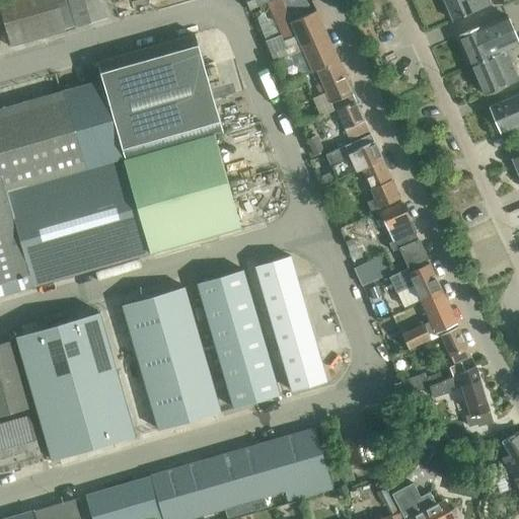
[(0,0),(0,7),(11,47),(66,31),(57,0),(0,0)]
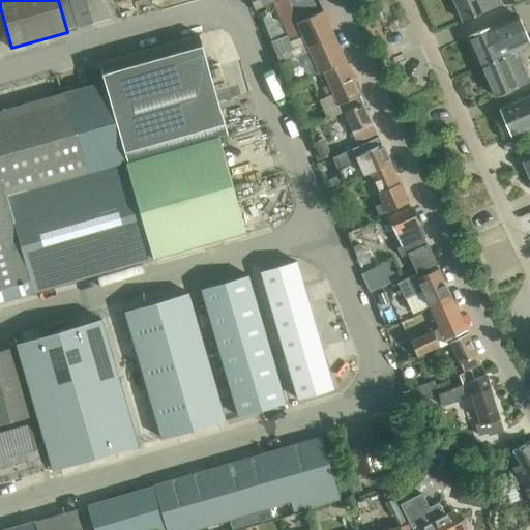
[(70,0),(79,29),(108,21),(101,0),(70,0)]
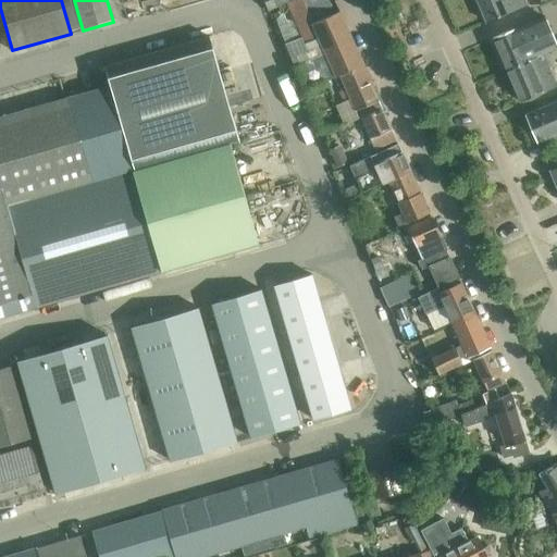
[(335,78),(339,77),(363,65),(341,12),(313,24),(302,0),(294,0),(293,1),(286,3),(305,45),(309,42),(312,49),(320,45),(335,78)]
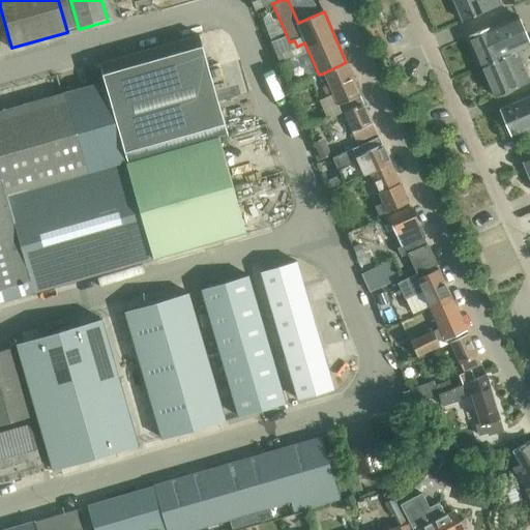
[(324,11),(318,0),(288,0),(298,23),(324,11)]
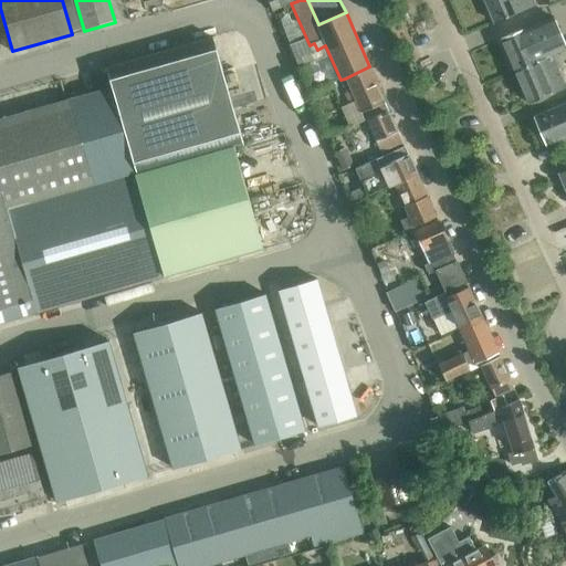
[(535,6),(532,0),(483,0),(493,23),(535,6)]
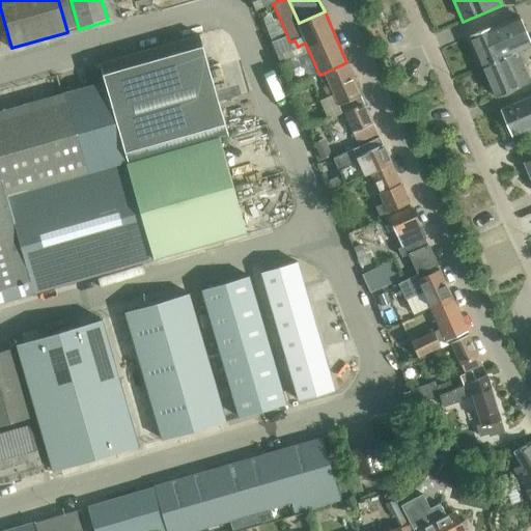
[(470,36),(483,67),(530,48),(530,42),(519,16),(504,22),(470,36)]
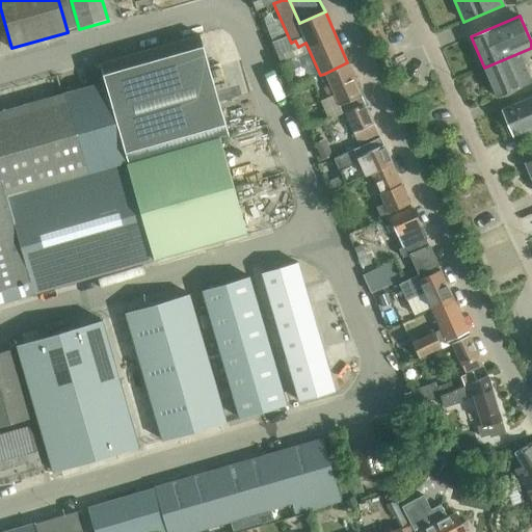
[(105,82),(128,161),(129,163),(220,137),(229,134),(201,35),(100,64),(105,82)]
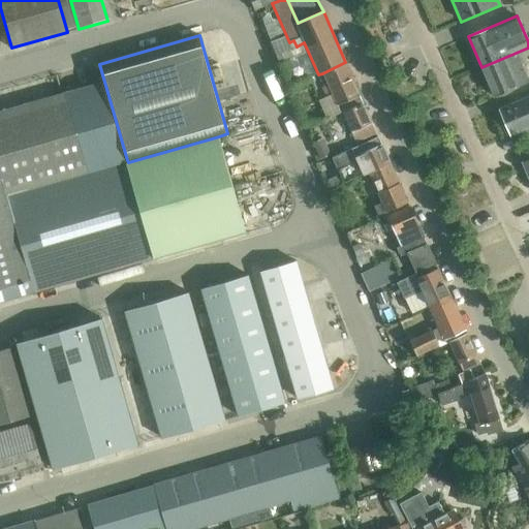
[(289,42),(273,49),(279,63),(281,61),(285,60),(282,53),(297,47),(293,40),(289,42)]
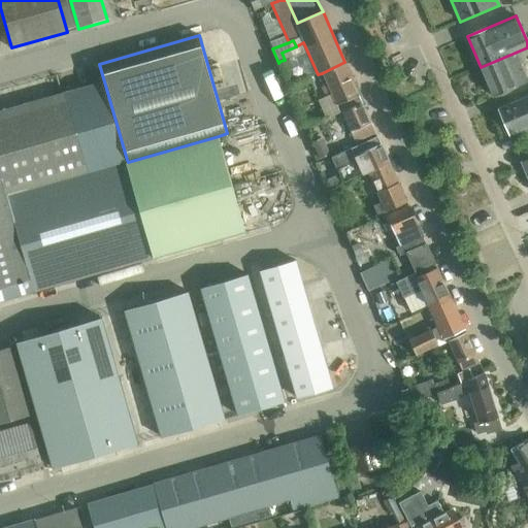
[(527,47),(481,67),(493,97),(527,81),(521,65),(527,62),(527,47)]
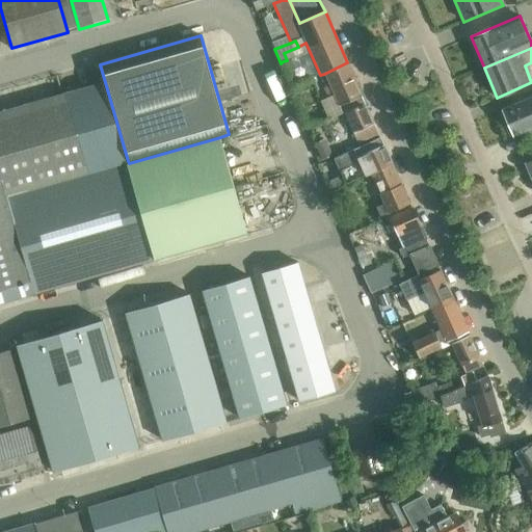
[(343,105),(346,111),(366,103),(347,62),(324,74),(329,85),(325,87),(329,97),(334,95),(339,106),(343,105)]
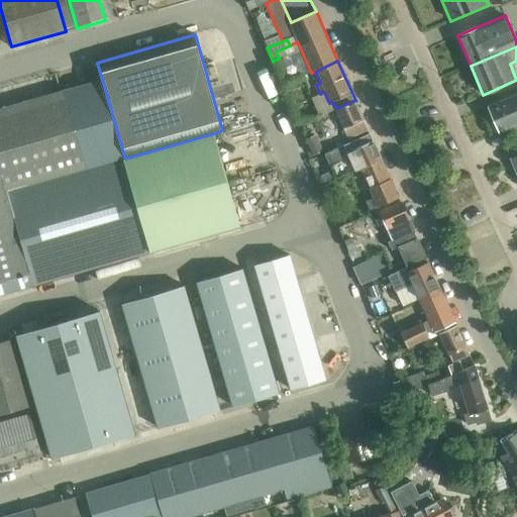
[(102,80),(0,108),(0,169),(6,190),(123,157),(124,157),(102,80)]
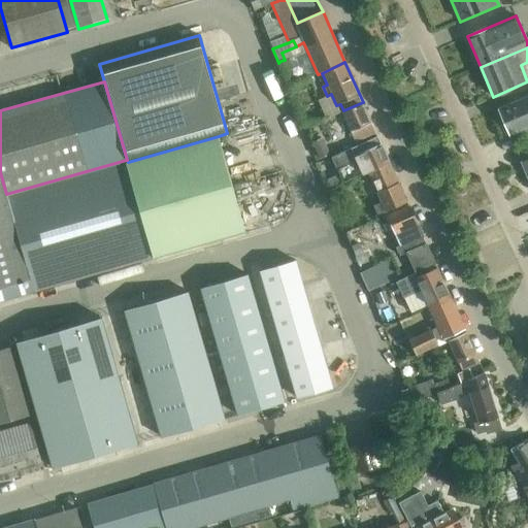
[(527,96),(498,108),(509,136),(527,128),(527,96)]
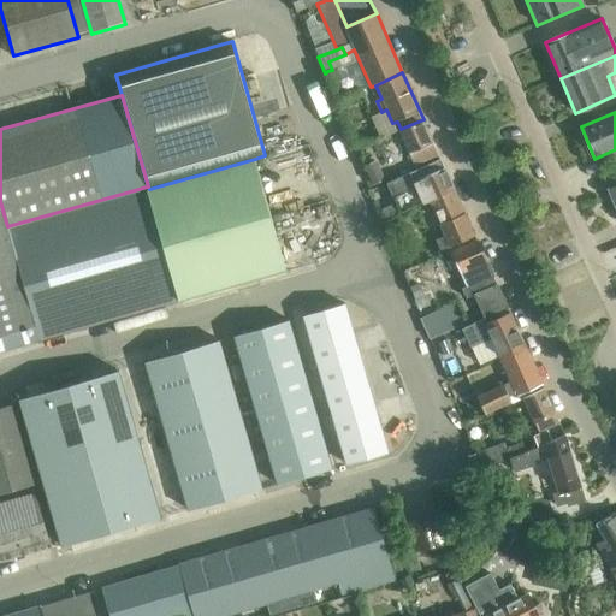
[(424,119),(401,129),(400,131),(415,166),(439,154),(424,119)]
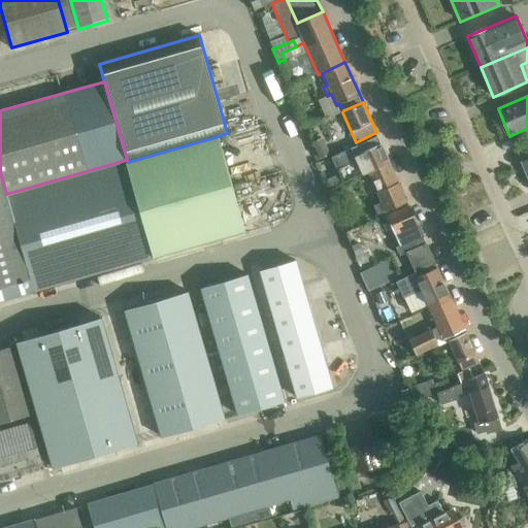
[(245,230),(219,136),(128,162),(127,160),(126,160),(154,256),(245,230)]
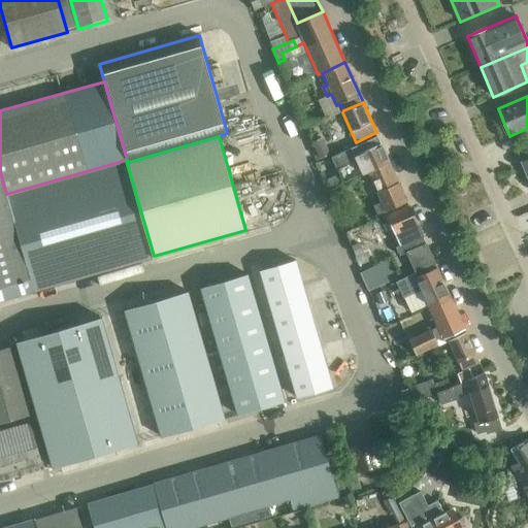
[(357,160),(363,175),(367,174),(390,164),(378,136),(332,158),(336,168),(357,160)]
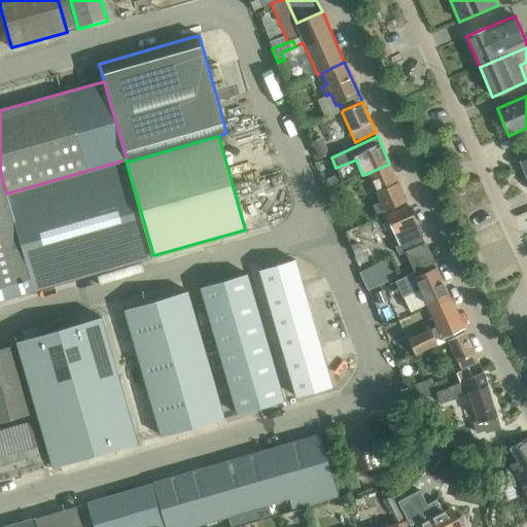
[(322,138),(312,142),(318,157),(328,153),(322,138)]
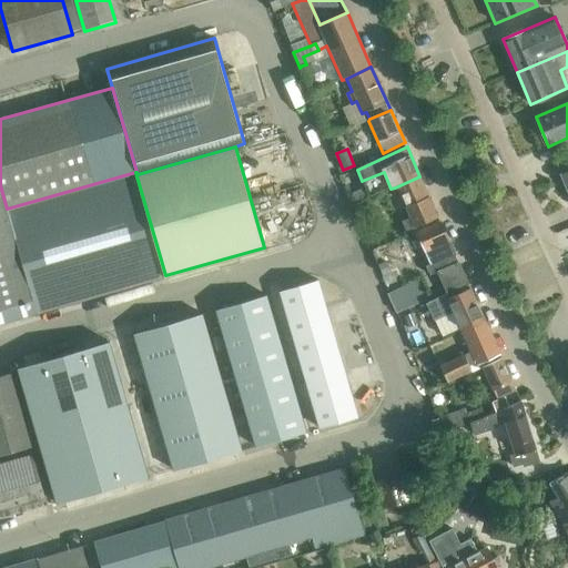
[(135,172),(7,209),(37,312),(165,275),(135,172)]
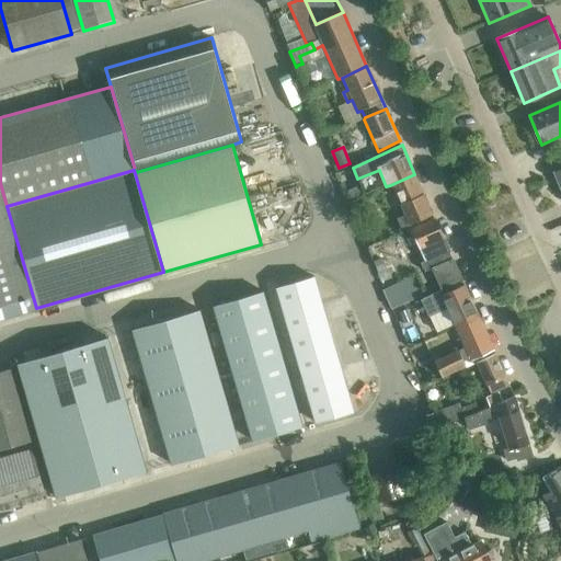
[(403,233),(411,229),(435,218),(414,174),(390,185),(386,186),(387,187),(391,185),(405,216),(397,219),(403,233)]
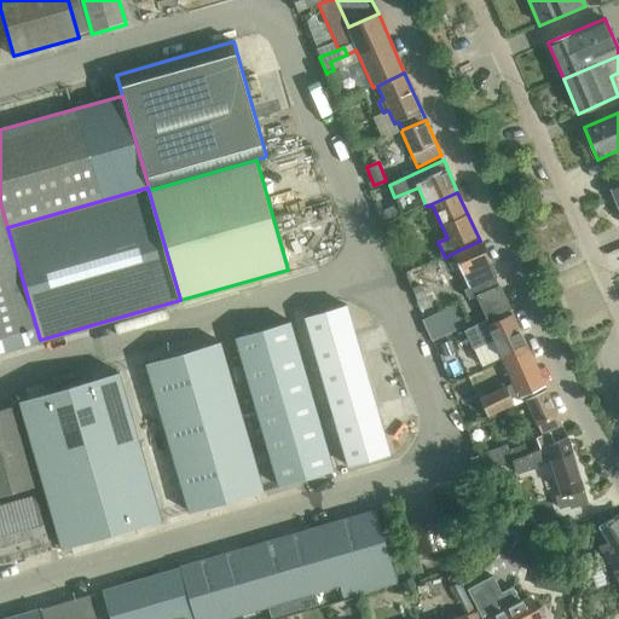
[(0,351),(40,340),(7,227),(0,202),(0,351)]
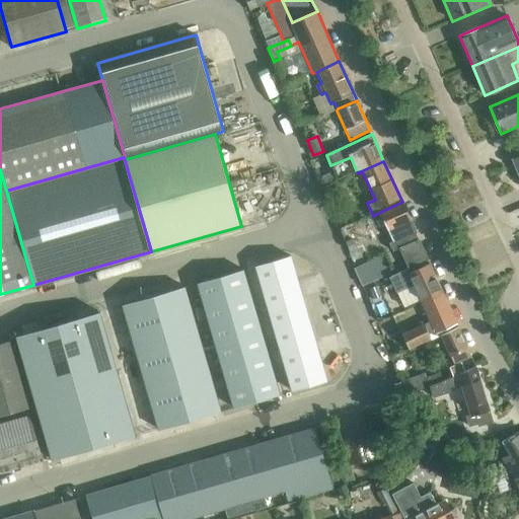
[(402,202),(380,212),(393,241),(389,243),(393,250),(401,246),(411,266),(427,257),(419,239),(406,244),(403,236),(416,231),(402,202)]
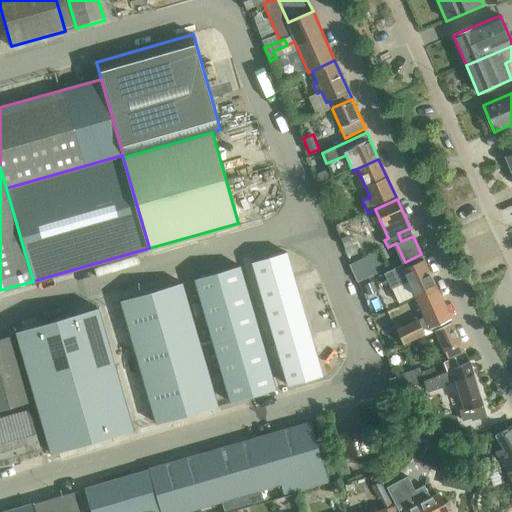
[(349,234),(341,237),(346,247),(353,244),(349,234)]
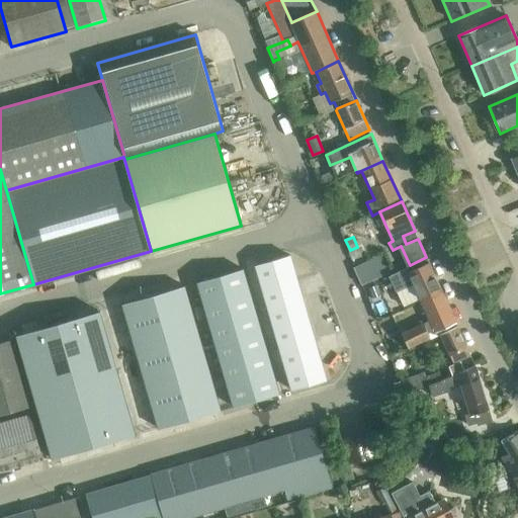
[(355,265),(352,267),(359,283),(390,270),(382,254),(355,265)]
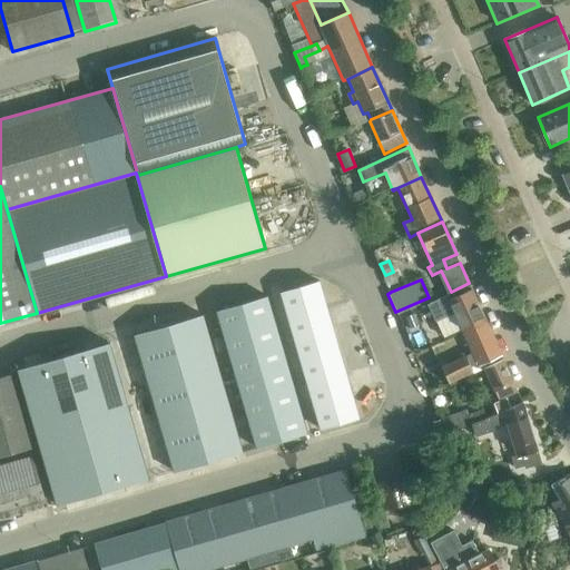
[(321,281),(281,292),(321,429),(361,418),(321,281)]
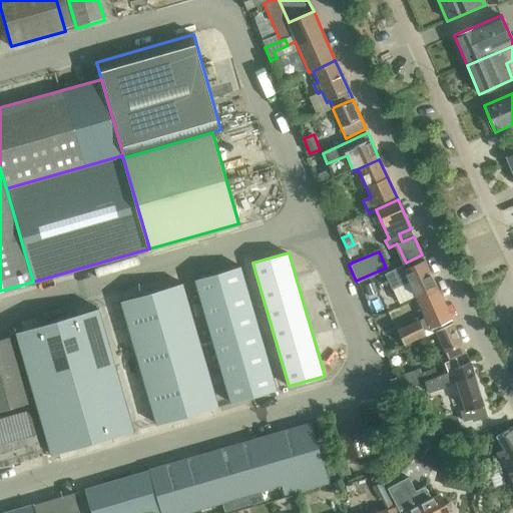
[(397,260),(387,264),(390,272),(401,268),(397,260)]
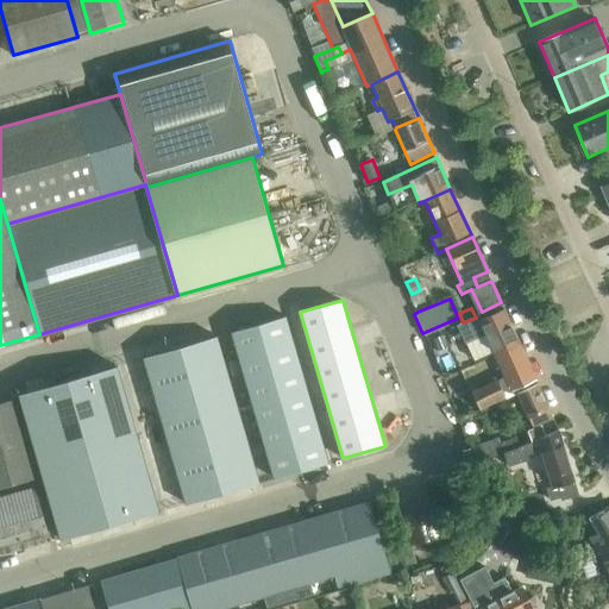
[(485,334),(495,356),(520,344),(504,309),(481,320),(479,315),(476,318),(463,322),(457,325),(465,344),(485,334)]
